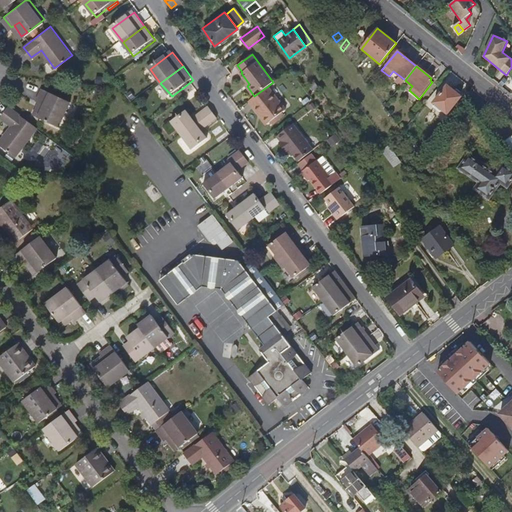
[(95,79),(102,80),(103,73),(96,72),(95,79)]
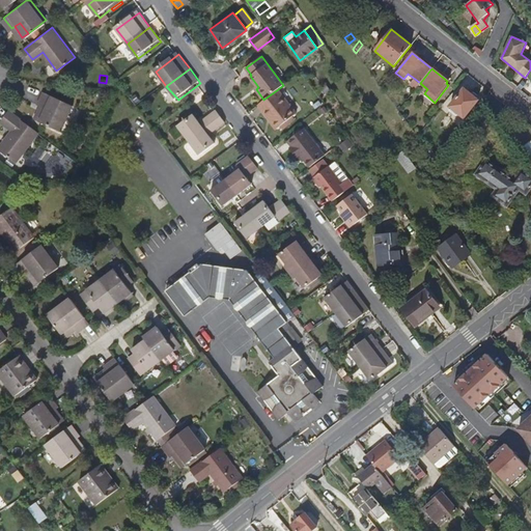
[(420,83),(415,79),(410,85),(415,89),(420,83)]
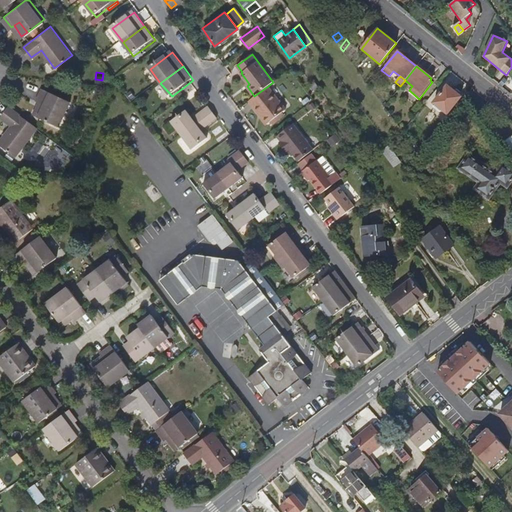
[(285,109),(268,86),(254,96),(248,100),(265,123),(274,117),(276,120),(283,115),(281,112),(285,109)]
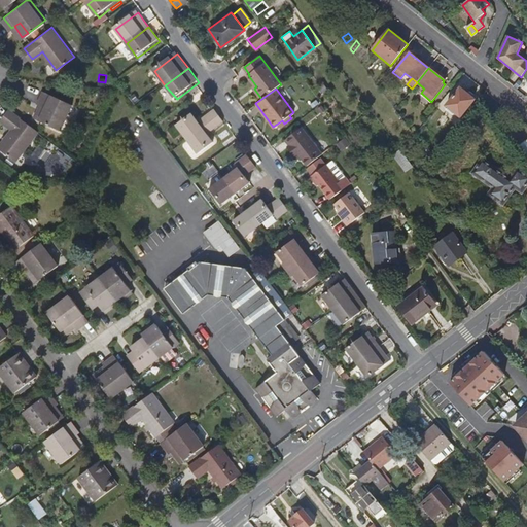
[(460,117),(475,100),(461,89),(447,106),(460,117)]
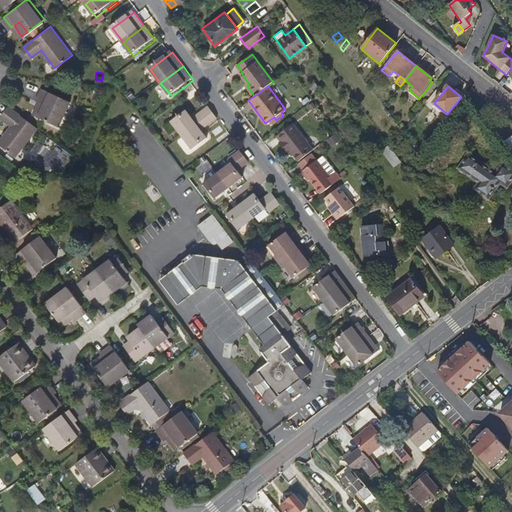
[(60,127),(72,103),(45,90),(39,102),(41,103),(47,105),(41,118),(60,127)]
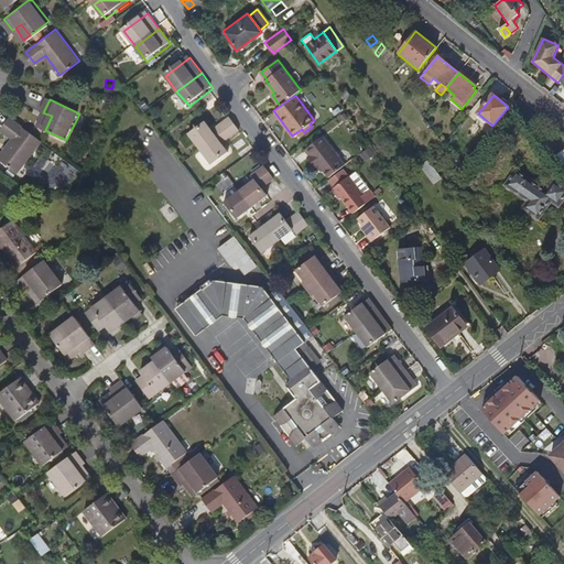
[(45,130),(52,116),(45,114),(39,127),(45,130)]
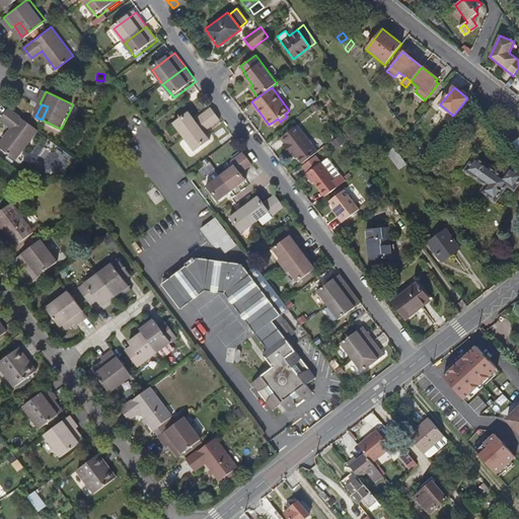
[(196,120),(201,127),(204,124),(216,114),(212,108),(196,120)]
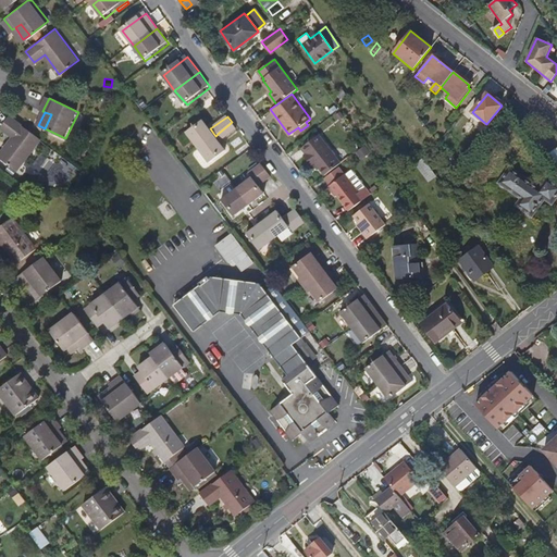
[(19,171),(42,140),(13,118),(4,130),(15,138),(0,158),(19,171)]
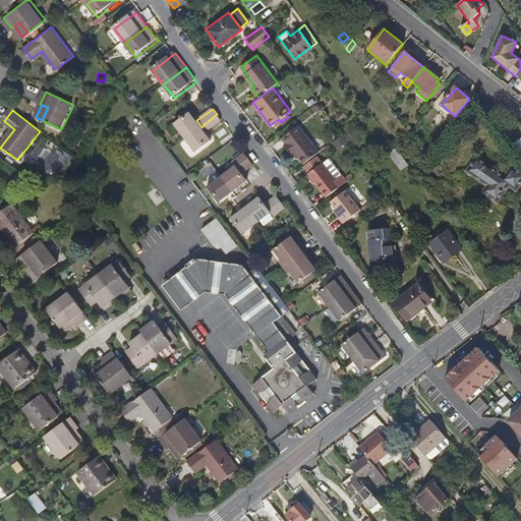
[(196,120),(191,113),(176,124),(186,138),(201,127),(196,120)]
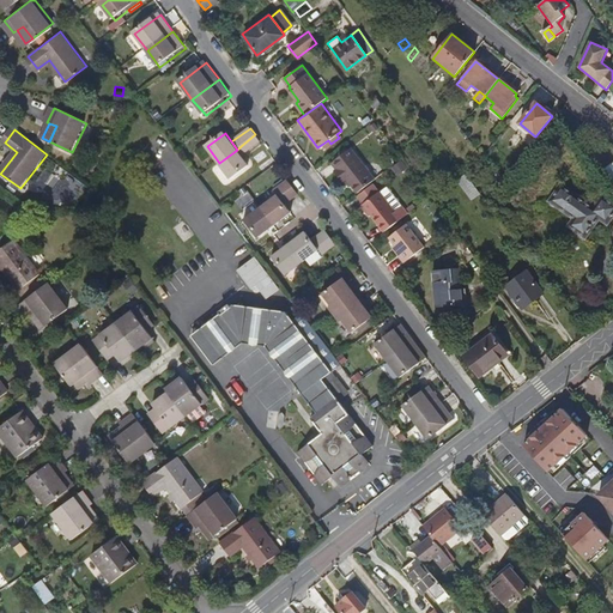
[(241,146),(247,153),(261,143),(255,134),(241,146)]
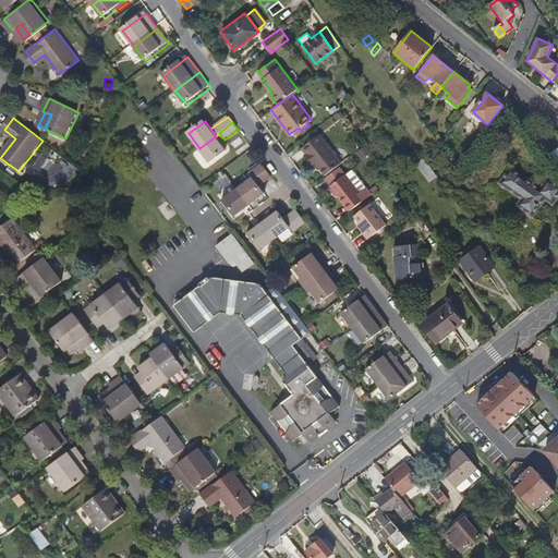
[(326,176),(342,164),(319,135),(304,147),(307,153),(304,156),(313,166),(316,164),(326,176)]
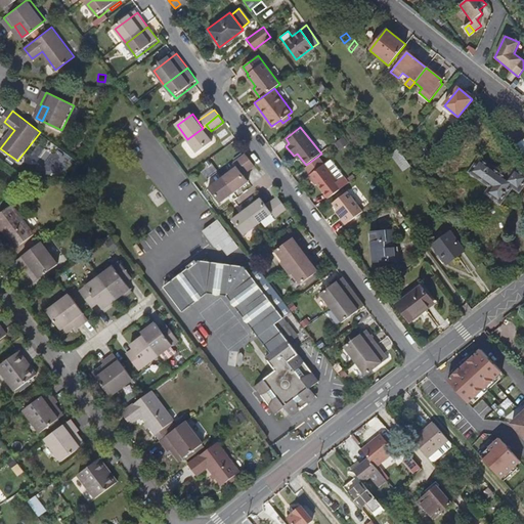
[(214,142),(208,134),(203,128),(187,139),(199,154),(214,142)]
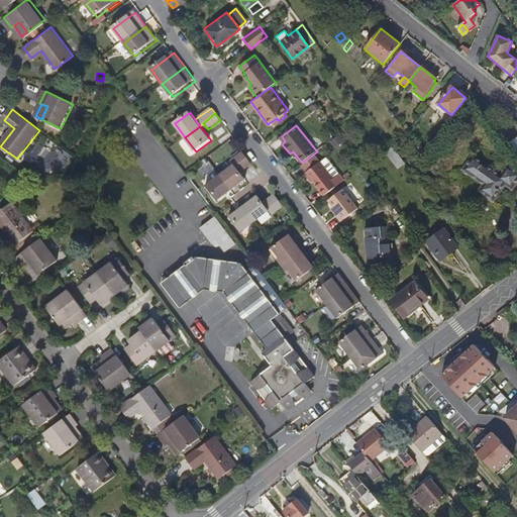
[(344,144),(340,138),(332,144),(336,150),(344,144)]
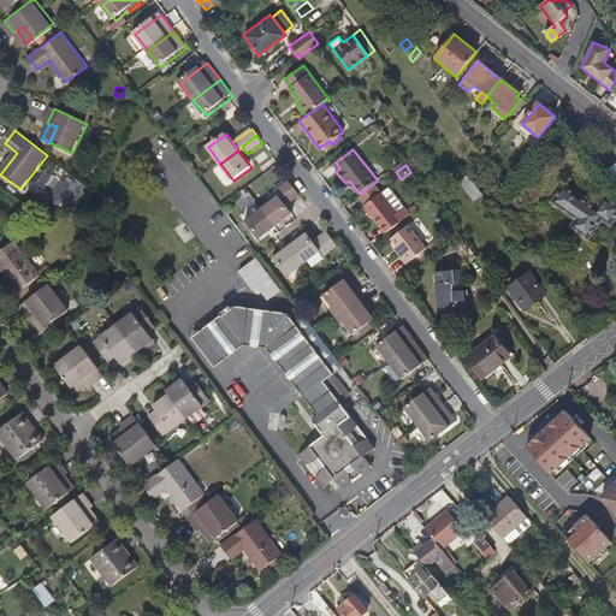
[(483,169),(469,178),(474,184),(487,173),(483,169)]
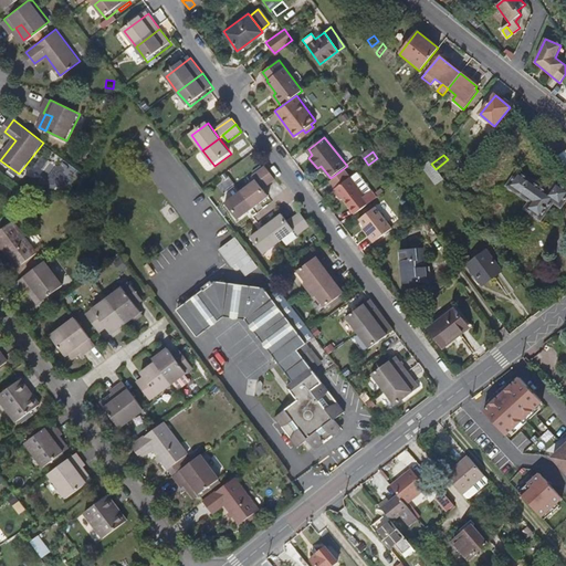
[(458,156),(456,158),(467,173),(468,170),(458,156)]
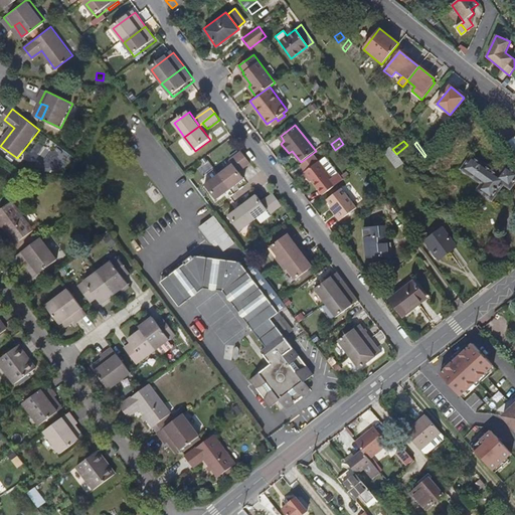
[(397,170),(404,165),(396,154),(392,149),(386,154),(397,170)]
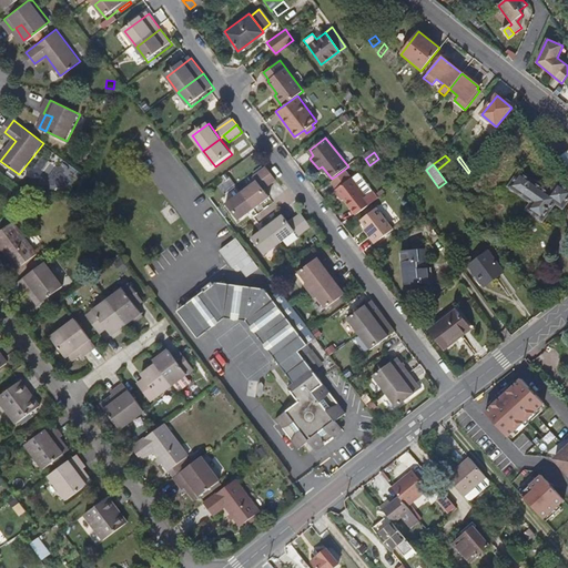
[(266,172),(276,184),(282,180),(272,168),(266,172)]
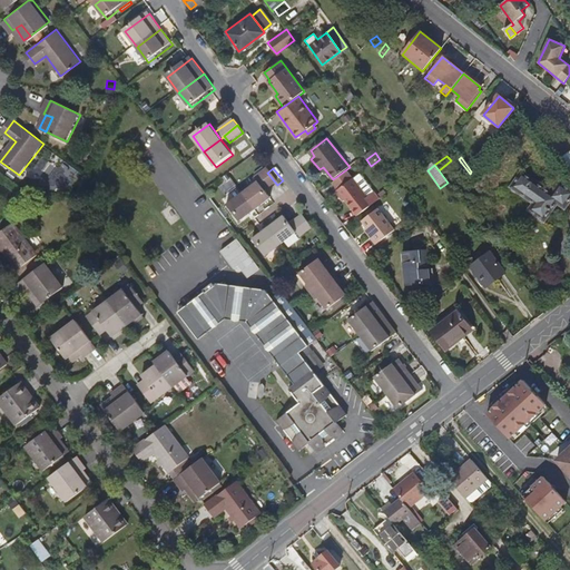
[(263,180),(272,189),(277,185),(267,173),(261,178),(263,180)]
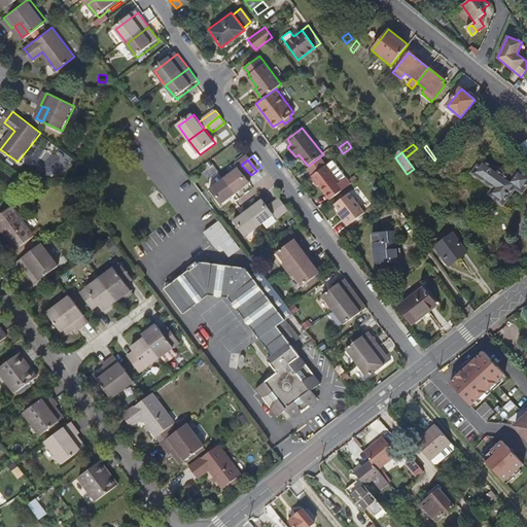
[(526,185),(526,177),(518,171),(511,180),(483,161),(472,174),(493,189),(488,196),(489,197),(490,197),(501,205),(514,189),(520,194),(526,185)]
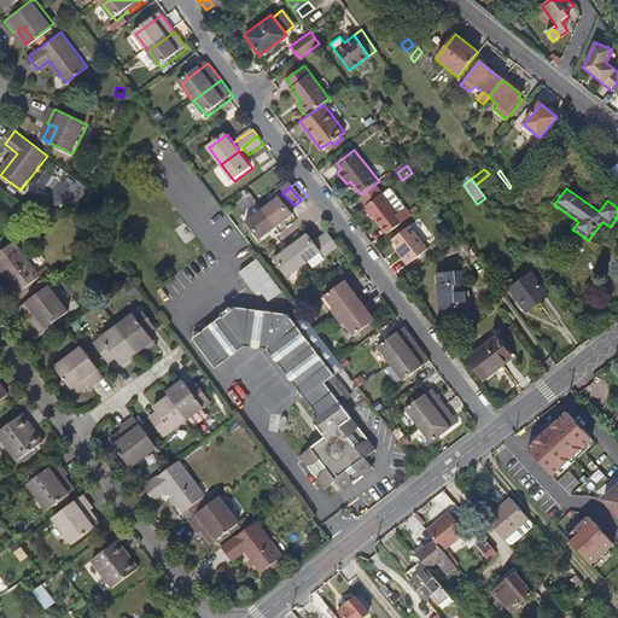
[(386,234),(412,216),(404,208),(397,214),(383,194),(367,205),(386,234)]
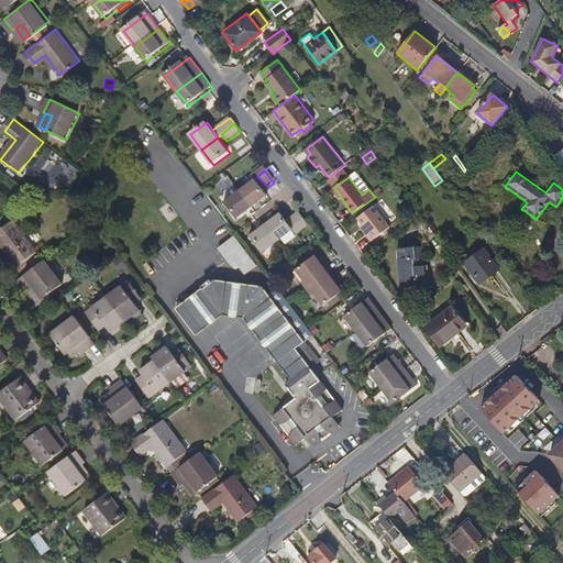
[(268,187),(260,178),(245,189),(256,205),(273,194),(268,187)]
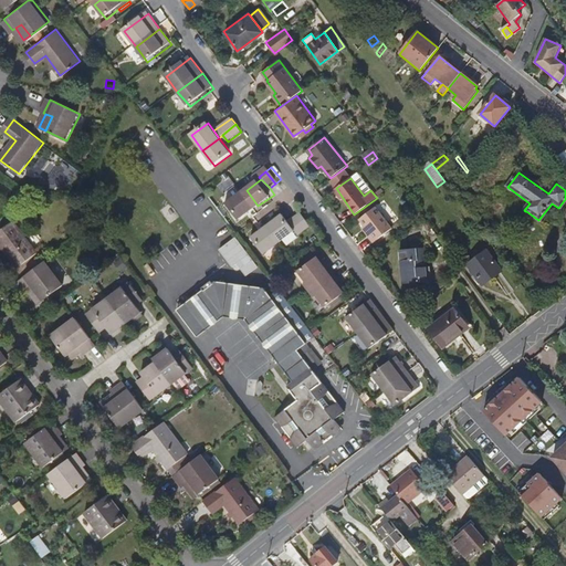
[(258,206),(247,190),(231,201),(243,217),(258,206)]
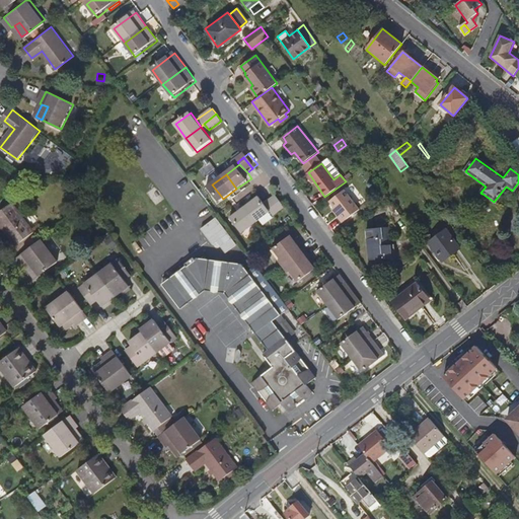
[(339,214),(336,217),(341,224),(358,210),(344,191),(328,202),(334,208),(339,214)]
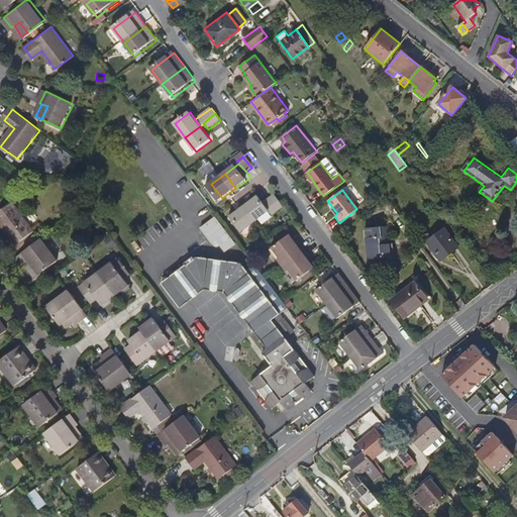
[(274,197),(272,198),(283,209),(288,206),(279,193),(274,197)]
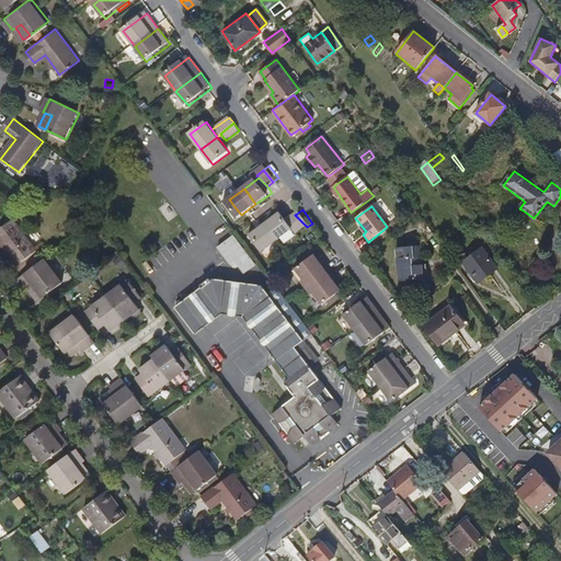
[(307,227),(295,215),(289,218),(284,212),(270,221),(282,239),(296,228),(300,231),(307,227)]
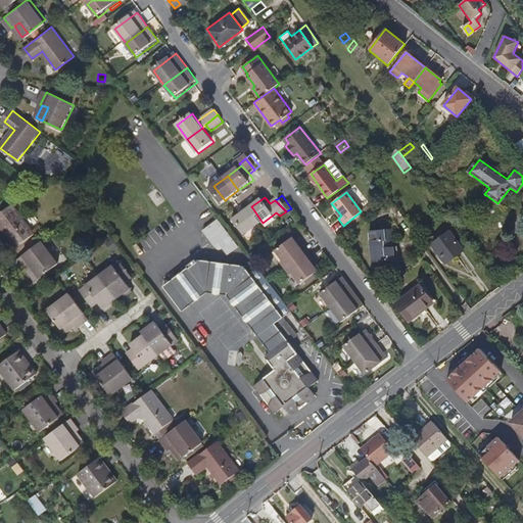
[(35,234),(12,205),(0,214),(0,231),(3,229),(17,247),(35,234)]
